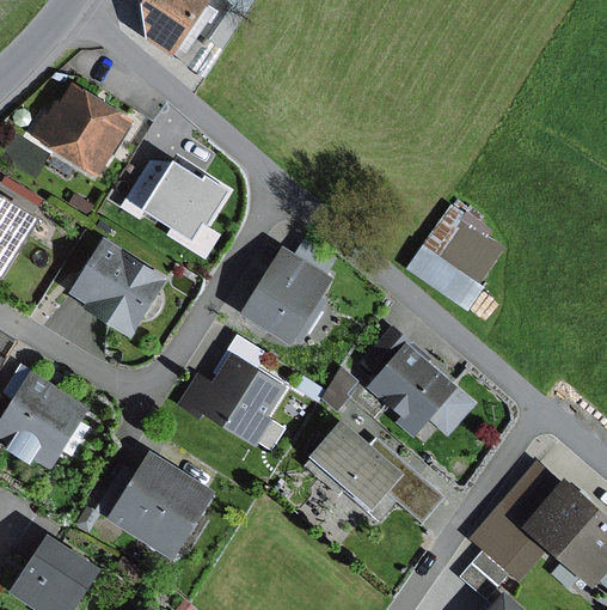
[(202,6),(194,0),(141,0),(132,16),(138,48),(164,65),(167,60),(181,38),(202,6)]
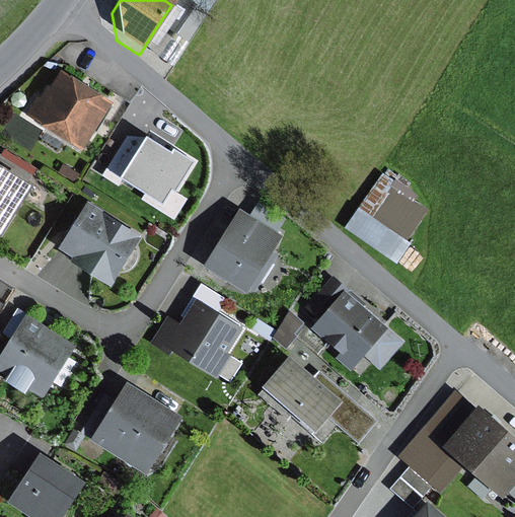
[(166,43),(153,32),(142,51),(167,71),(184,47),(168,39),(166,43)]
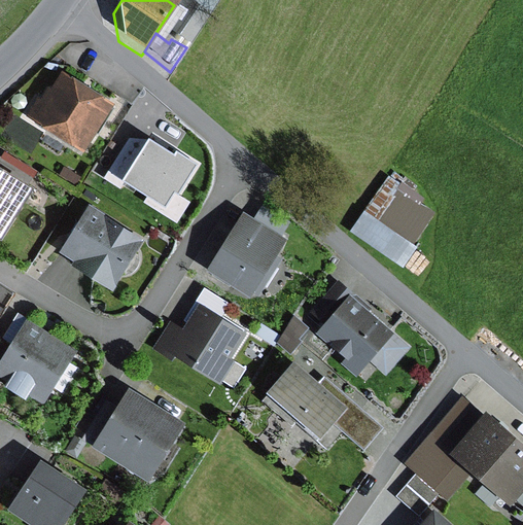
[(118,105),(62,69),(48,90),(46,88),(39,98),(36,96),(22,117),(84,158),(118,105)]
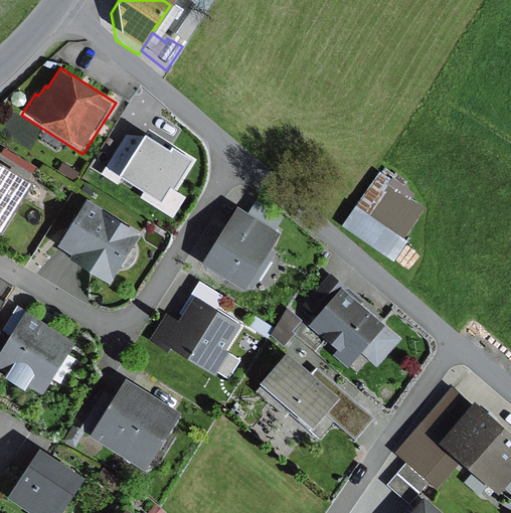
[(145,135),(122,172),(160,196),(170,181),(175,184),(192,157),(173,145),(171,148),(147,132),(145,135)]
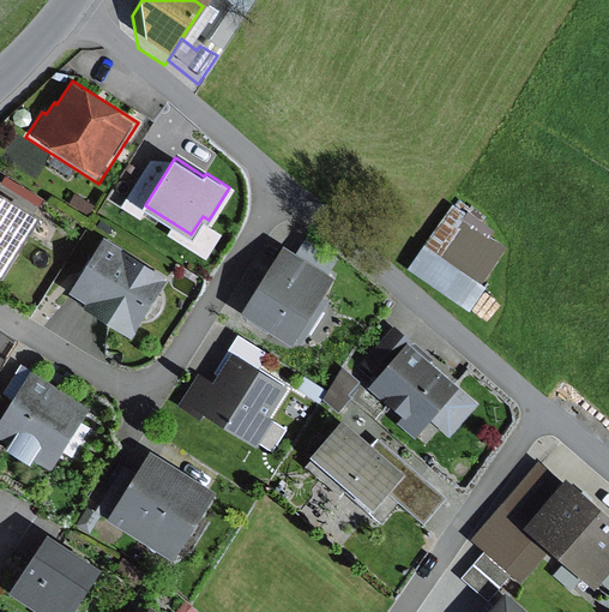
[(145,205),(173,161),(148,161),(119,208),(137,219),(145,205)]
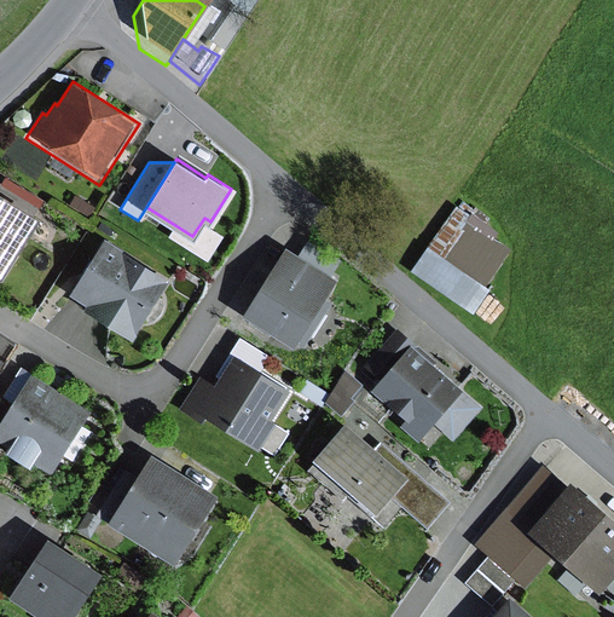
[(39,214),(0,190),(0,276),(1,277),(39,214)]
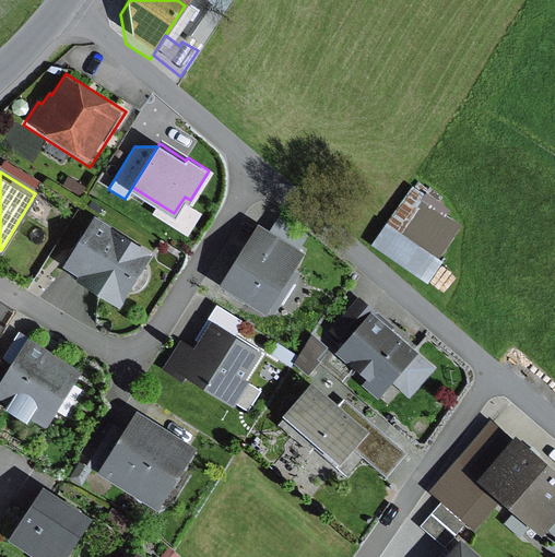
[(67,179),(60,189),(78,200),(83,189),(67,179)]
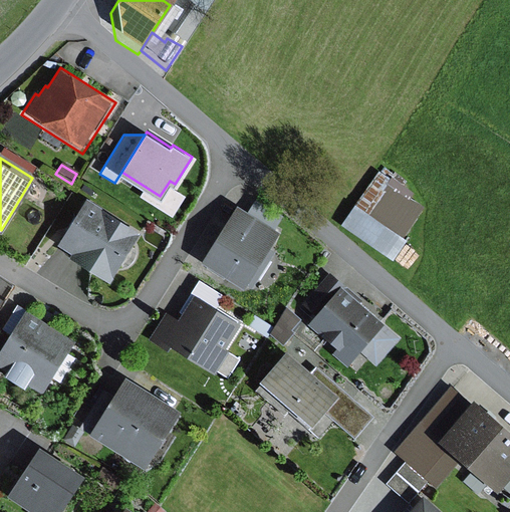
[(383,189),(361,219),(393,240),(414,210),(383,189)]
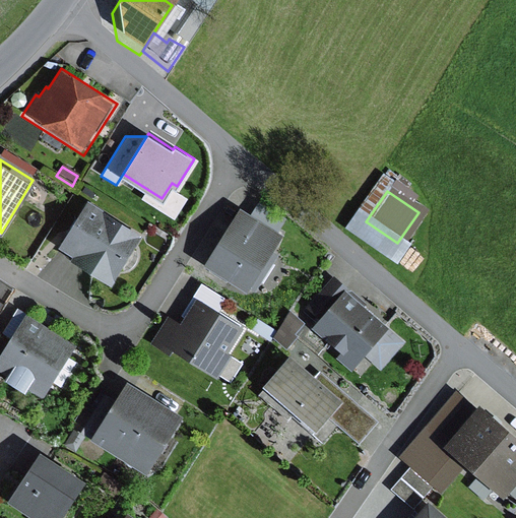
[(141,236),(87,201),(58,247),(75,259),(73,262),(110,285),(141,236)]
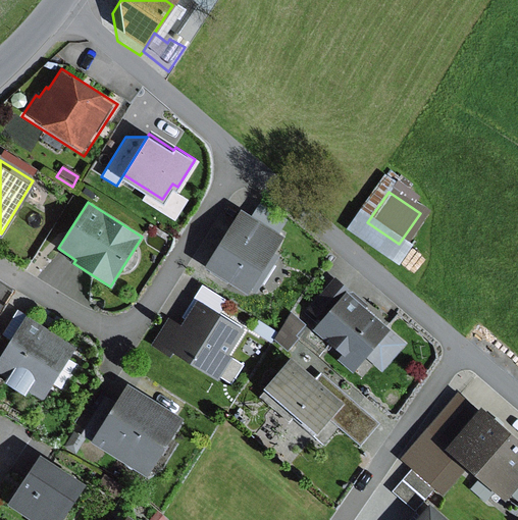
[(257,204),(250,215),(278,232),(285,220),(257,204)]
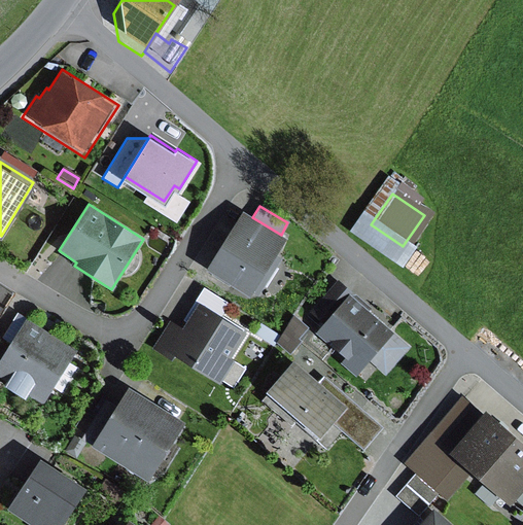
[(252,217),(241,210),(205,268),(250,296),(252,292),(256,295),(280,259),(276,256),(287,239),(281,235),(252,217)]
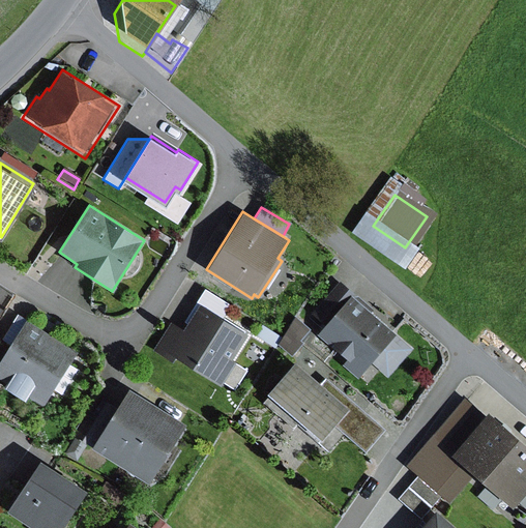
[(360,216),(347,236),(400,273),(413,255),(405,247),(373,226),(360,216)]
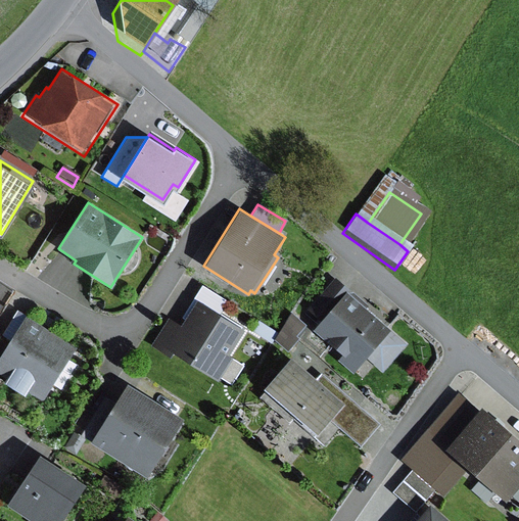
[(321,323),(346,293),(331,280),(305,310),(321,323)]
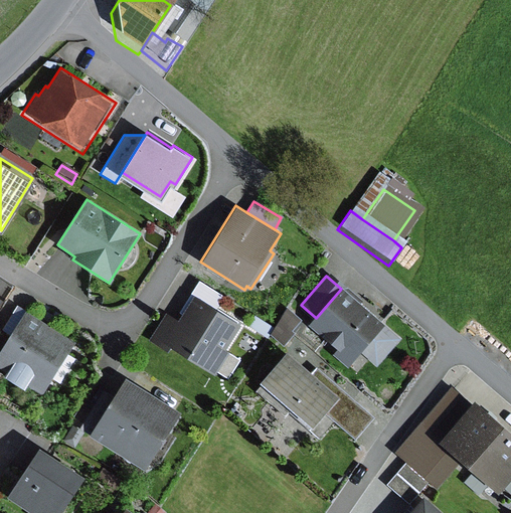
[(398,340),(341,289),(316,318),(309,325),(336,349),(331,354),(346,367),(360,352),(375,365),(398,340)]
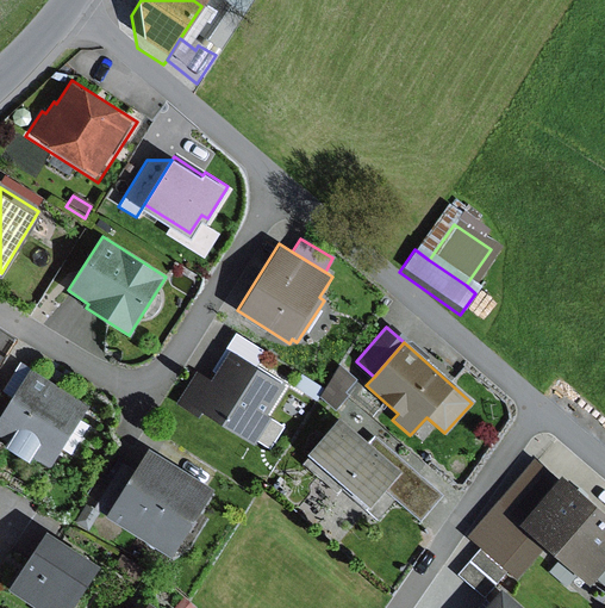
[(210,380),(193,408),(253,445),(269,419),(263,414),(282,384),(228,351),(210,380)]
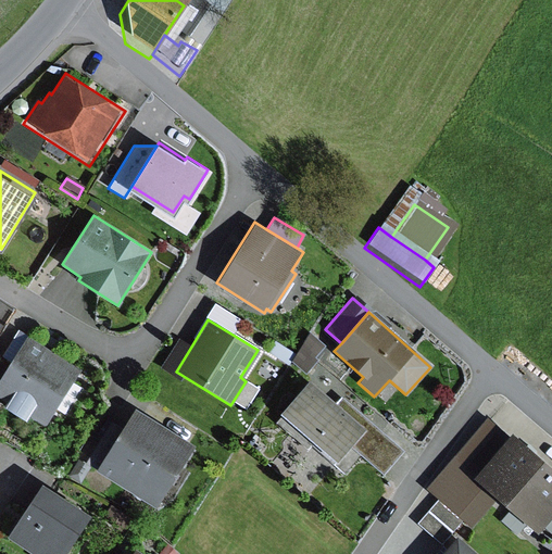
[(315,363),(317,361),(313,359),(324,348),(309,334),(298,351),(315,363)]
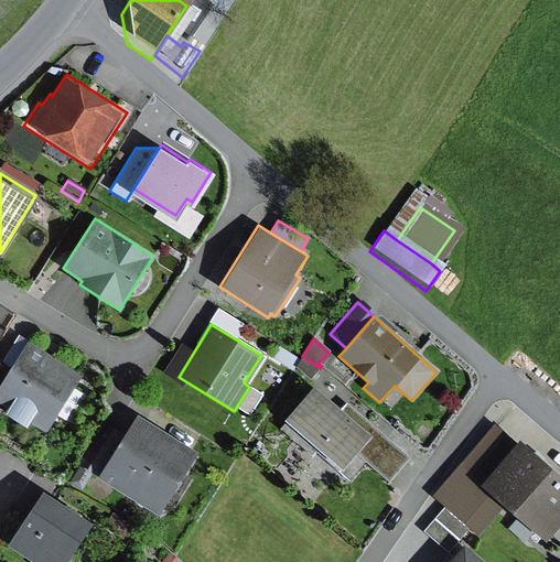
[(82,375),(28,342),(0,385),(0,403),(45,432),(82,375)]
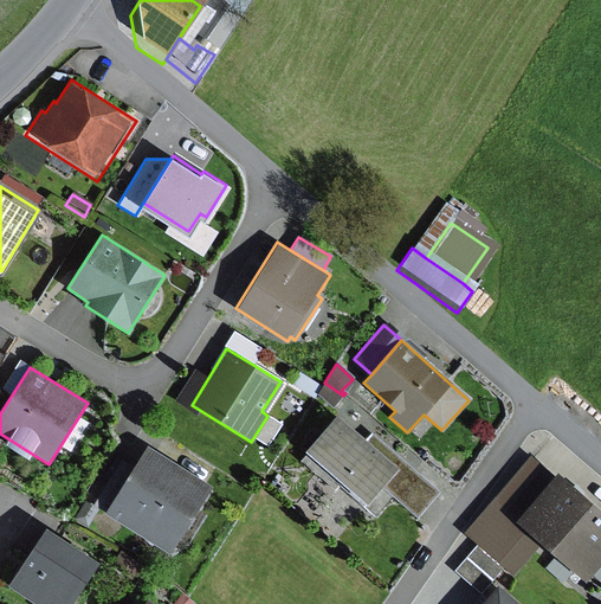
[(192,405),(208,378),(191,367),(172,398),(189,409),(192,405)]
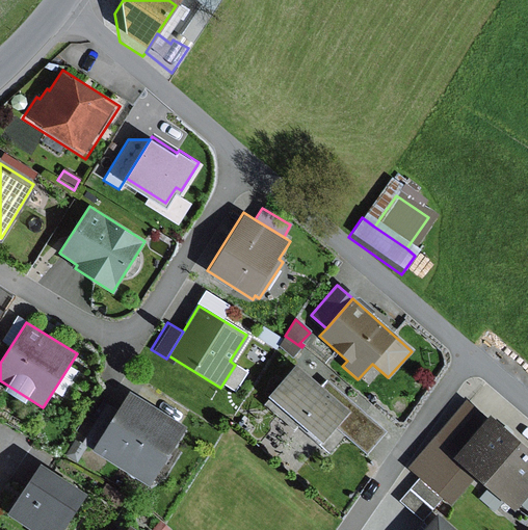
[(301,347),(285,336),(279,347),(291,358),(301,347)]
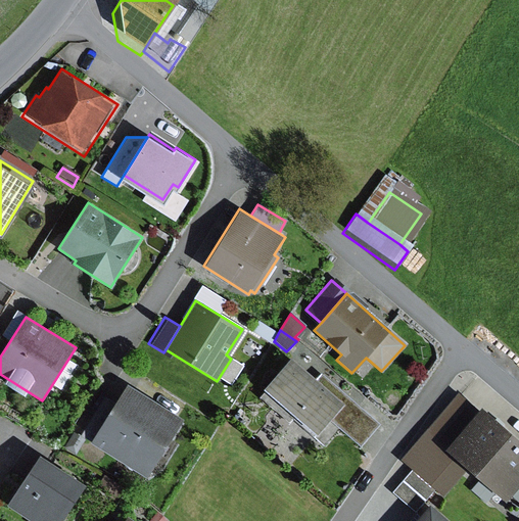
[(344,404),(291,357),(266,386),(297,413),(319,432),(329,421),(344,404)]
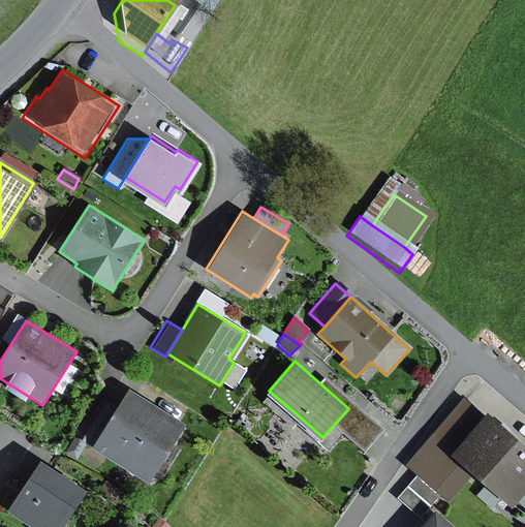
[(185,424),(129,390),(118,407),(95,445),(151,479),(185,424)]
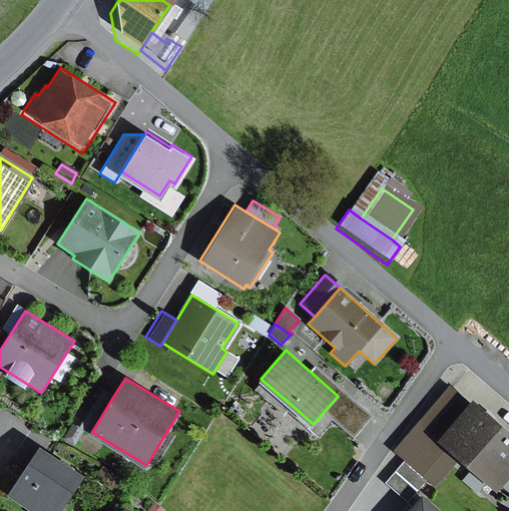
[(292,405),(261,379),(251,390),(283,416),(292,405)]
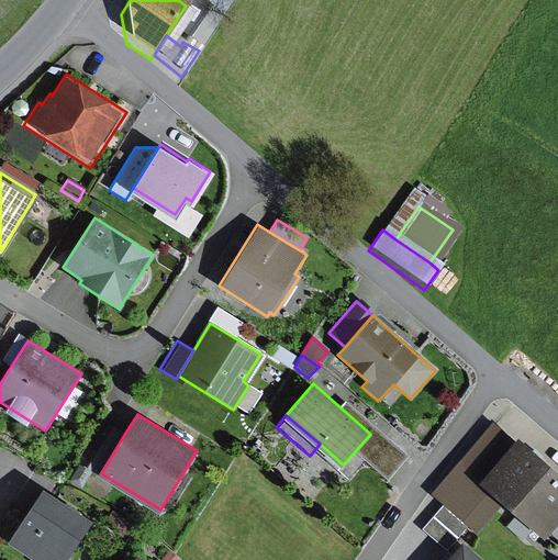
[(482,481),(515,444),(491,423),(428,494),(442,506),(466,526),(475,534),(504,500),(482,481)]
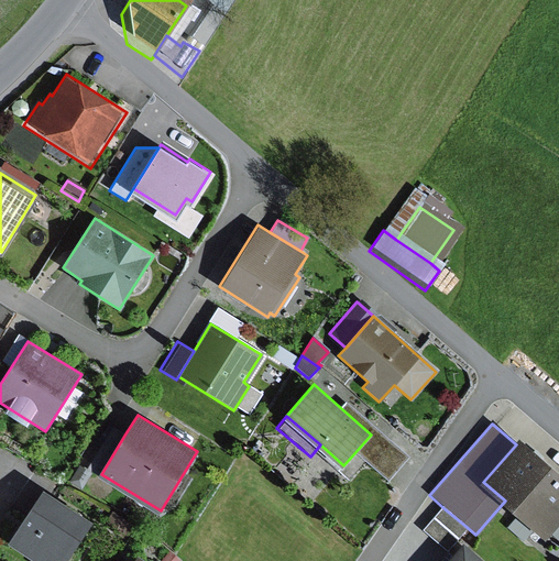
[(101,474),(125,433),(111,426),(87,465),(101,474)]
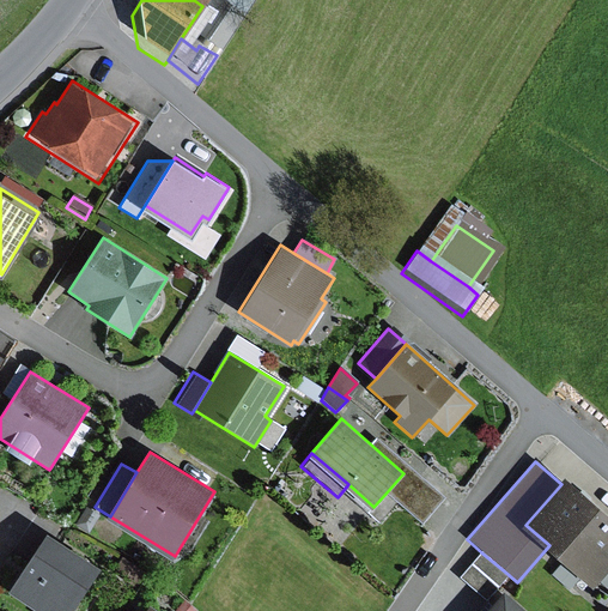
[(408,467),(403,473),(385,494),(421,524),(444,497),(408,467)]
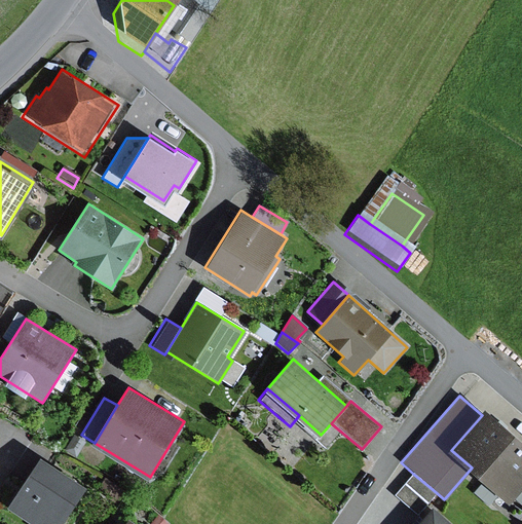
[(521,486),(521,439),(487,409),(482,415),(451,450),(510,500),(521,486)]
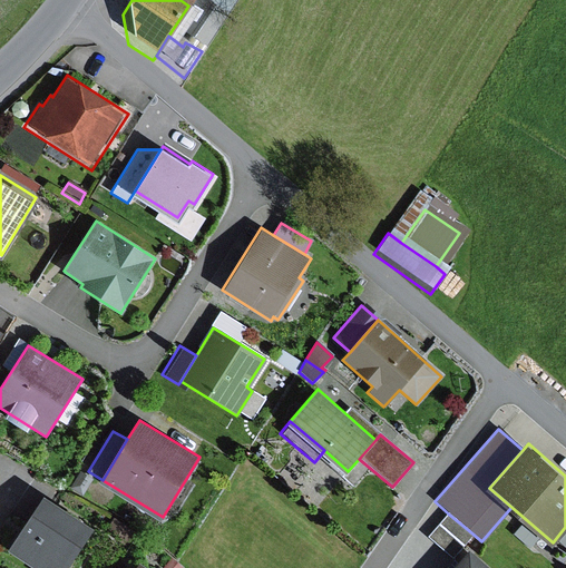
[(68,567),(96,529),(46,495),(9,547),(38,567),(68,567)]
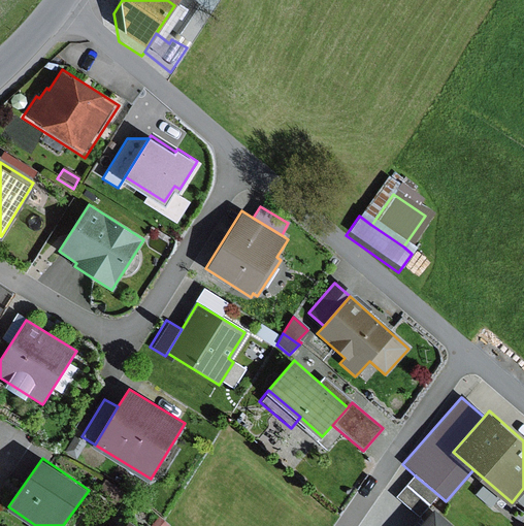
[(415,475),(394,498),(417,518),(437,494),(415,475)]
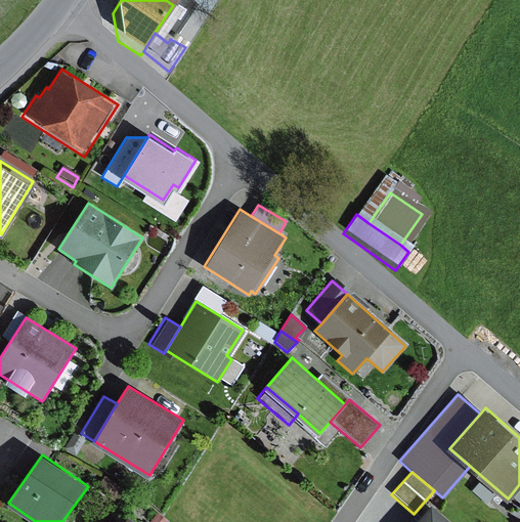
[(450,521),(432,506),(418,521),(450,521)]
